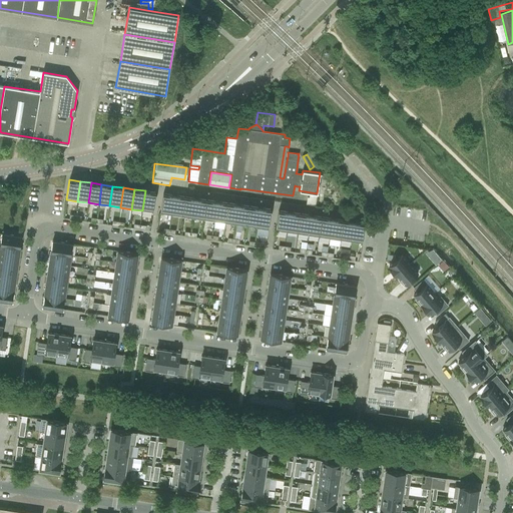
[(145,190),(142,210),(153,212),(155,192),(145,190)]
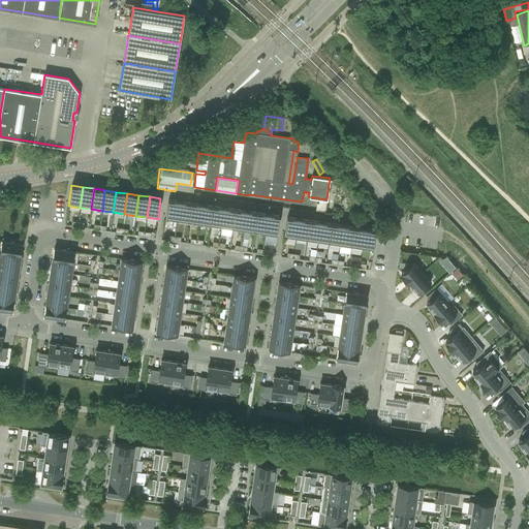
[(179,201),(168,199),(165,220),(177,221),(179,201)]
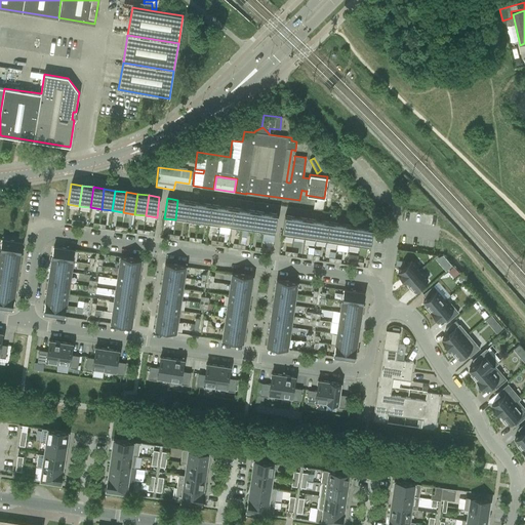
[(313,210),(322,211),(324,199),(317,198),(316,202),(314,202),(313,210)]
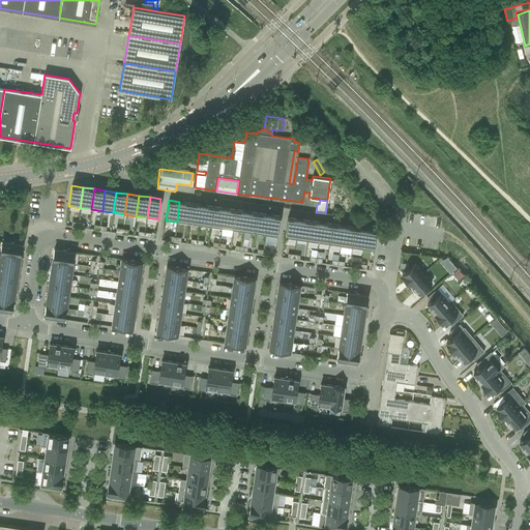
[(190,203),(179,202),(177,222),(187,224),(190,203)]
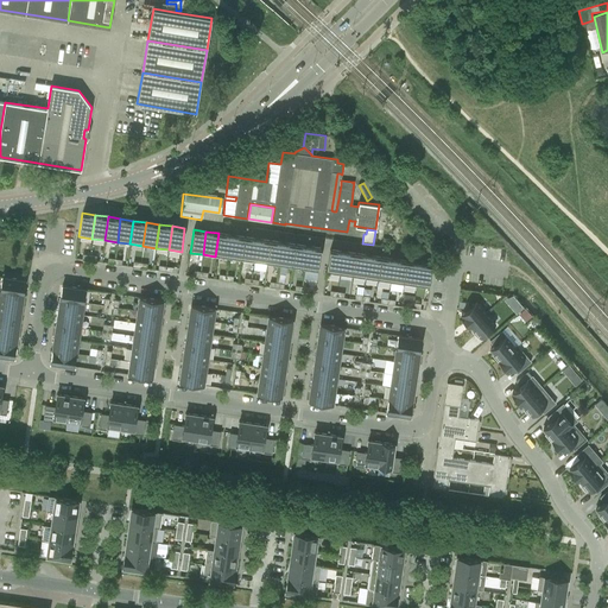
[(232,235),(219,233),(215,257),(228,259),(232,235)]
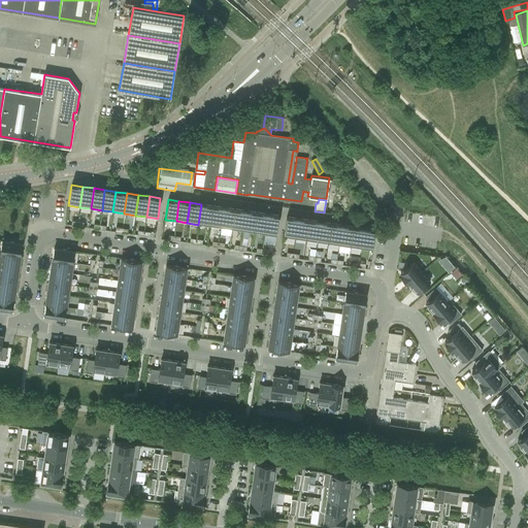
[(212,205),(201,204),(198,225),(209,226),(212,205)]
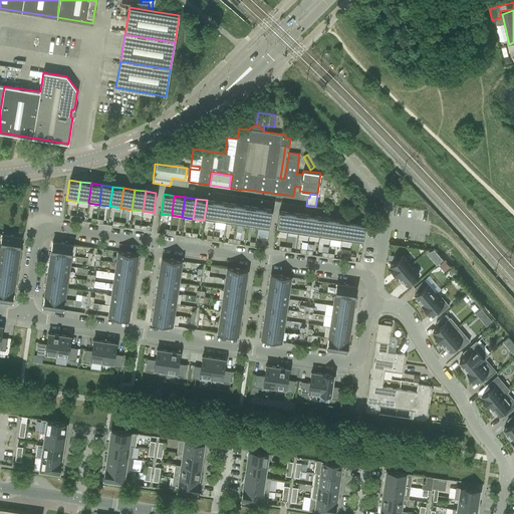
[(218,202),(207,200),(204,220),(215,222),(218,202)]
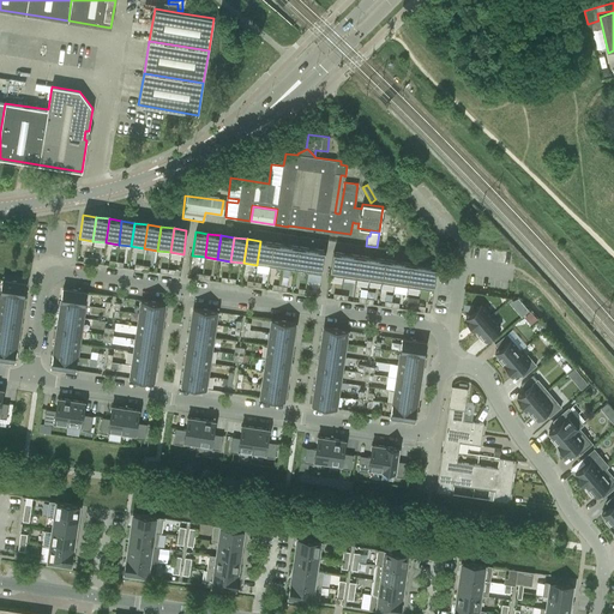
[(272,244),(260,241),(257,265),(270,266),(272,244)]
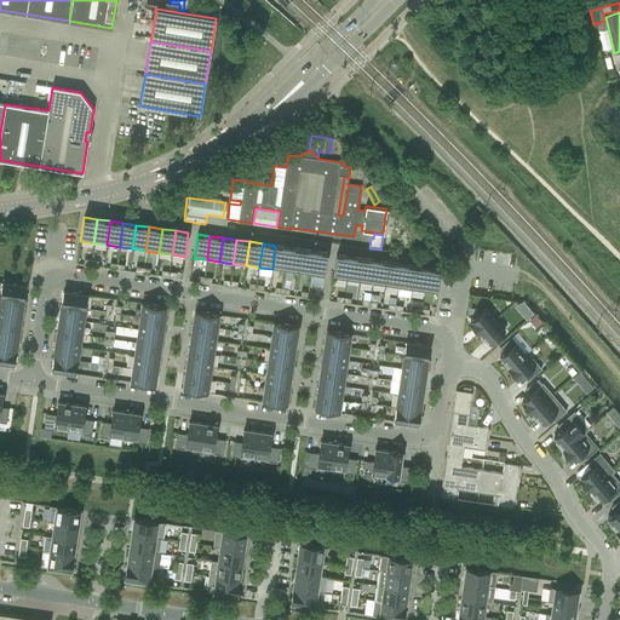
[(288,247),(275,246),(273,269),(285,271),(288,247)]
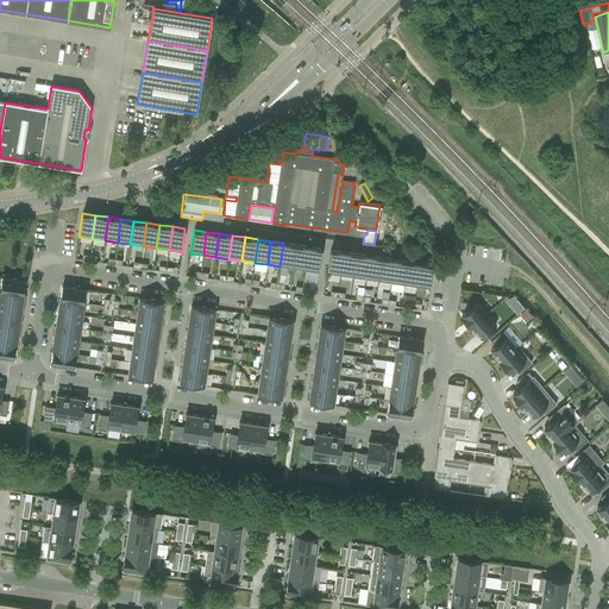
[(296,245),(283,243),(280,267),(293,269),(296,245)]
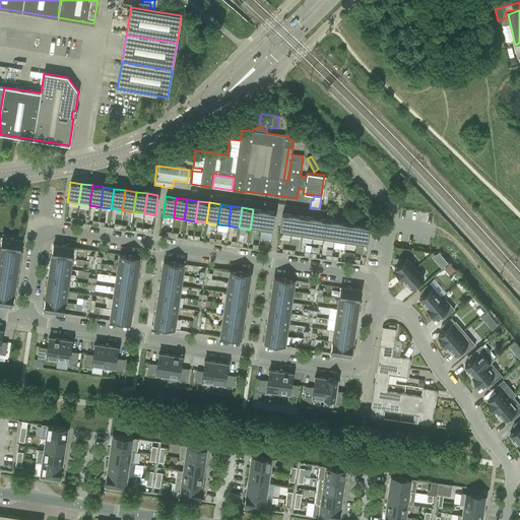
[(264,210),(253,209),(250,230),(261,231),(264,210)]
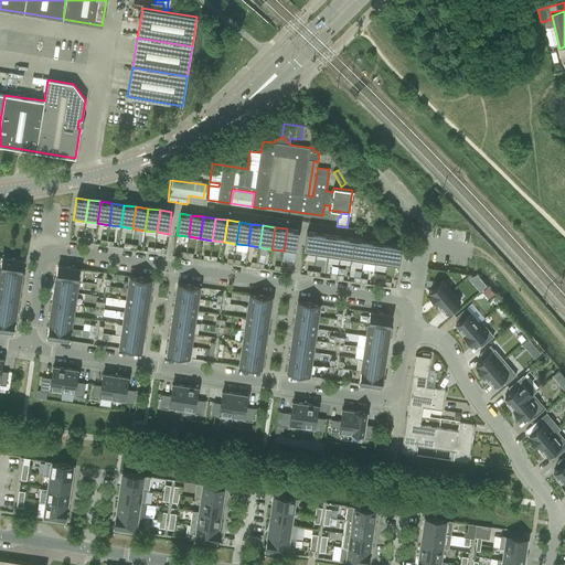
[(284,251),(296,253),(299,231),(287,228),(284,251)]
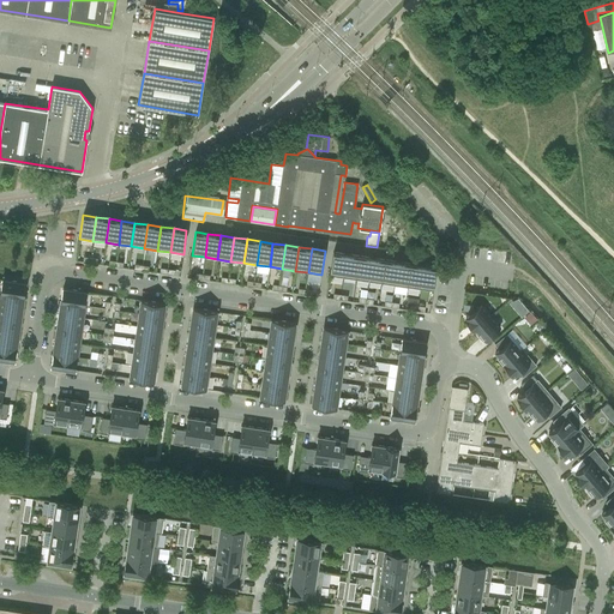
[(345,254),(333,252),(330,276),(343,278),(345,254)]
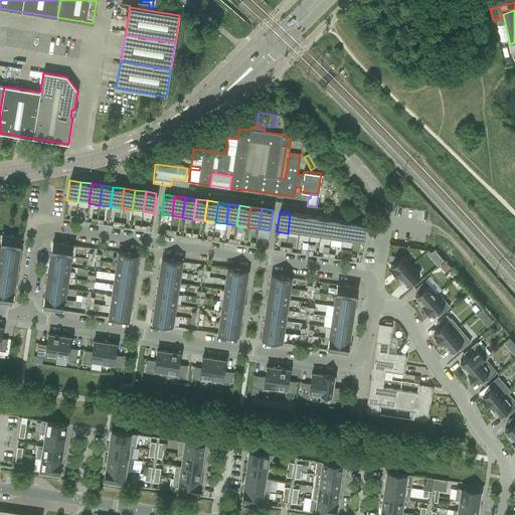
[(288,233),(298,234),(301,214),(290,213),(288,233)]
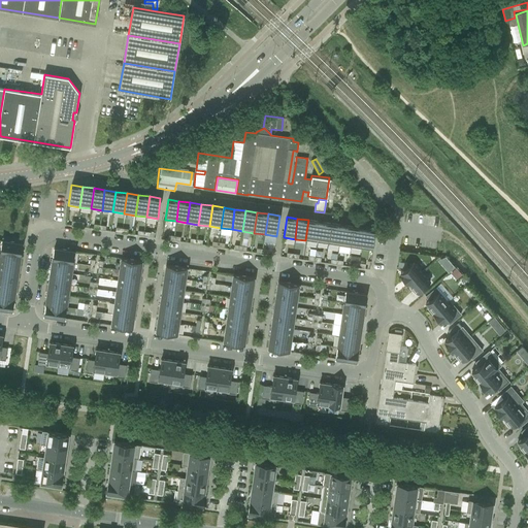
[(305,240),(317,242),(320,222),(308,220),(305,240)]
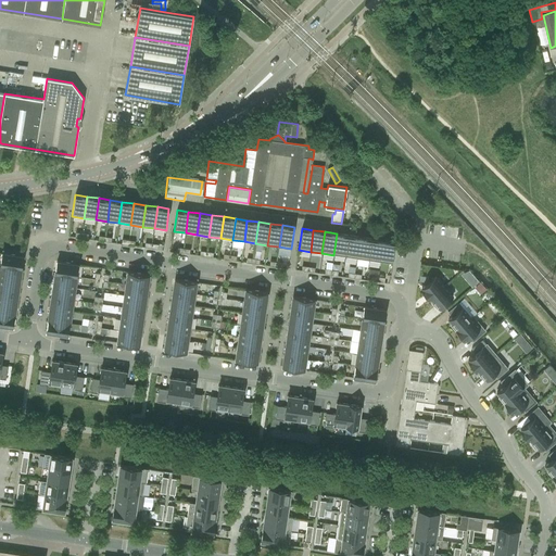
[(333,255),(345,256),(349,235),(337,234),(333,255)]
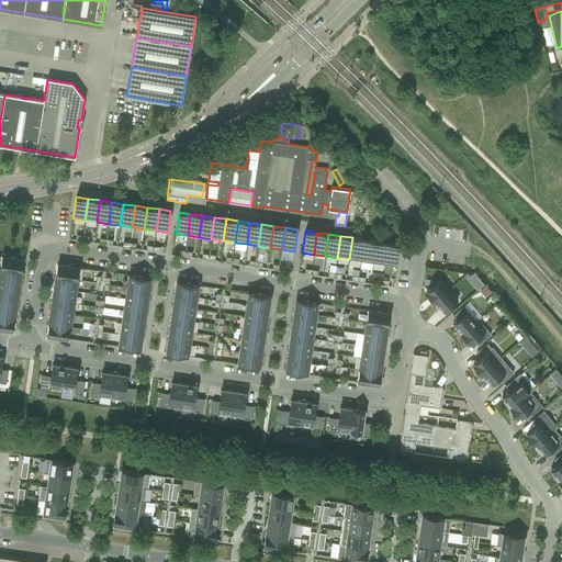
[(349,259),(361,261),(364,239),(352,237),(349,259)]
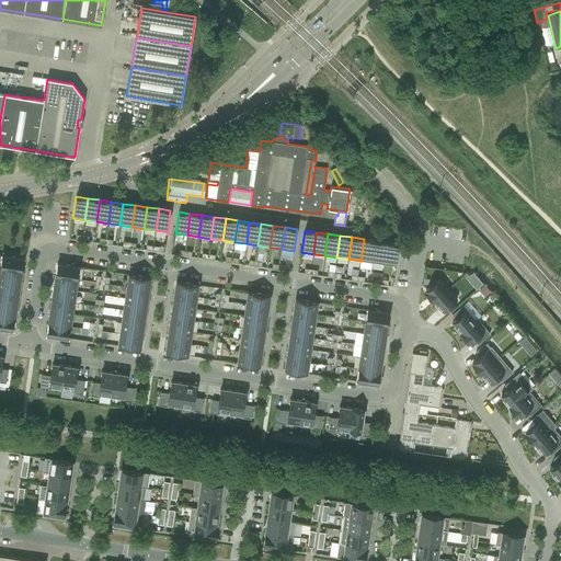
[(361,261),(373,263),(375,241),(364,239),(361,261)]
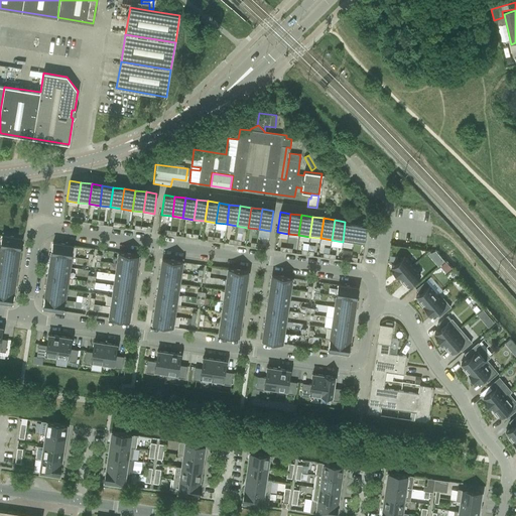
[(343,242),(353,243),(356,223),(345,222),(343,242)]
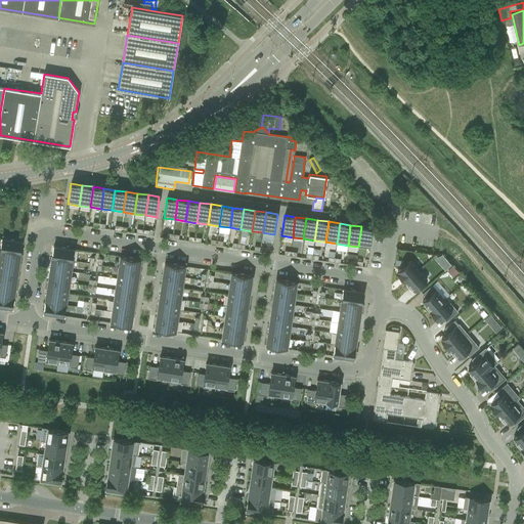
[(358,247),(369,249),(373,228),(361,226),(358,247)]
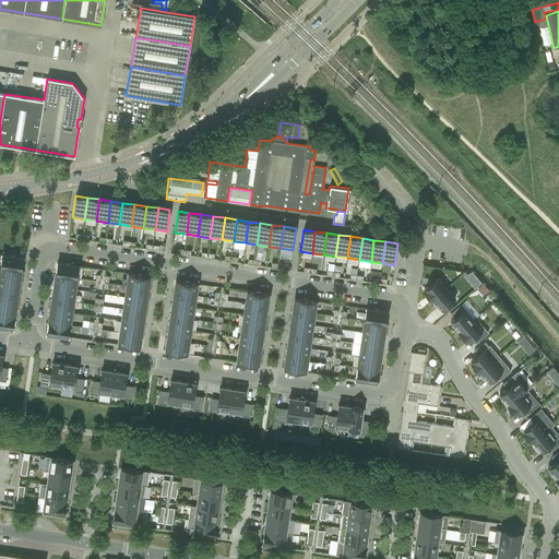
[(0,264),(0,265),(22,270),(23,258),(1,254),(0,264)]
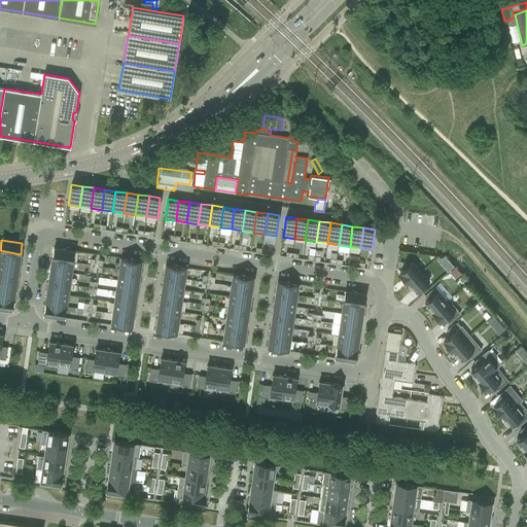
[(51,258),(72,261),(74,250),(54,247),(51,258)]
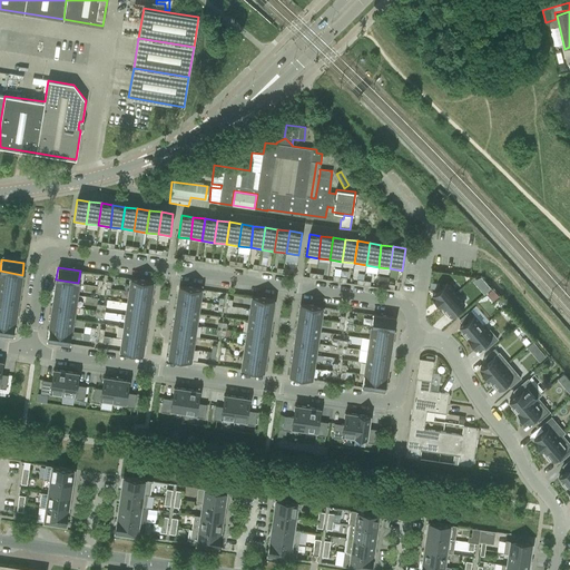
[(22,275),(0,271),(0,283),(20,287),(22,275)]
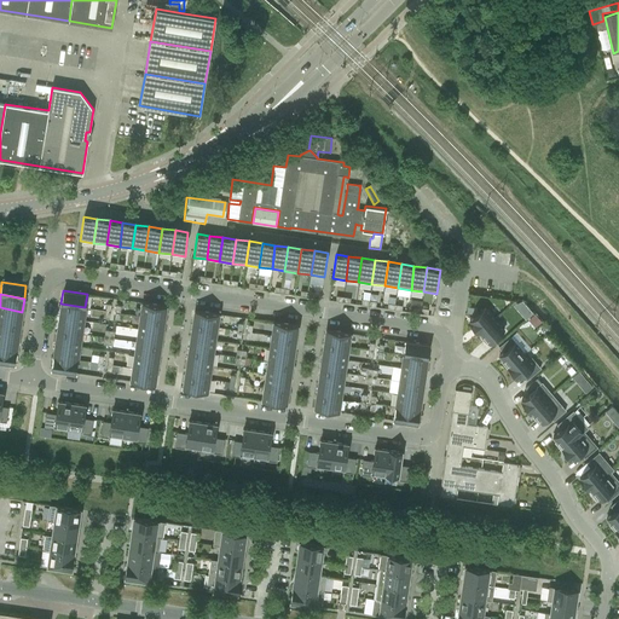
[(140,316),(165,319),(166,306),(142,302),(140,316)]
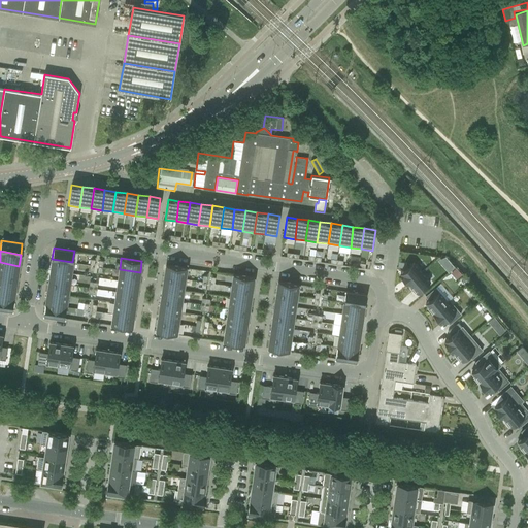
[(72,262),(52,259),(51,270),(71,273),(72,262)]
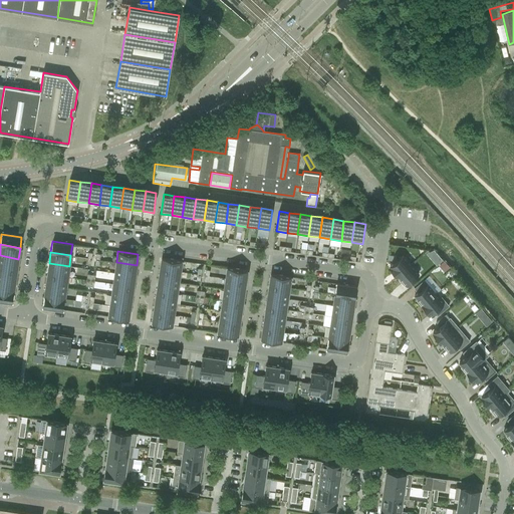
[(436,253),(431,257),(438,264),(442,260),(436,253)]
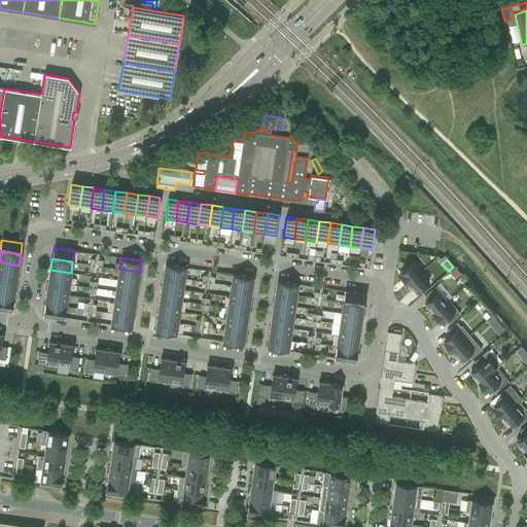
[(19,266),(0,261),(0,274),(18,277),(19,266)]
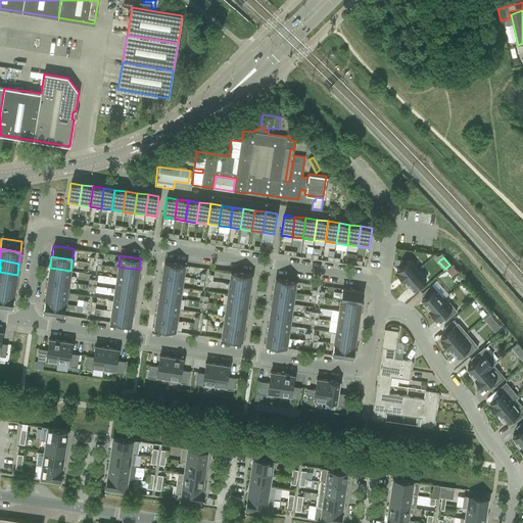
[(405,281),(418,270),(410,260),(396,272),(397,273),(405,281)]
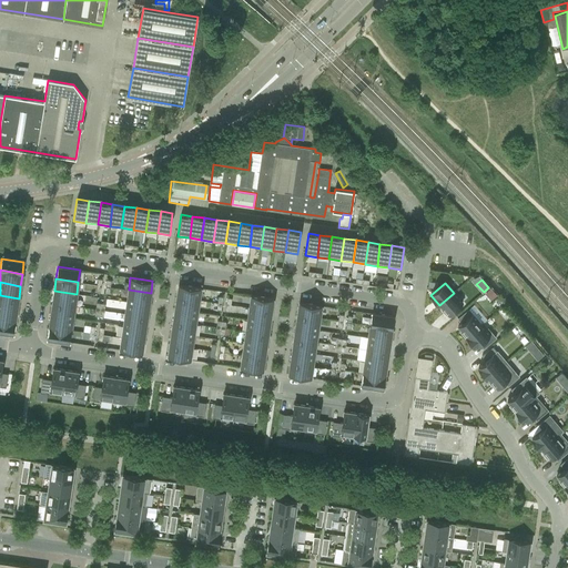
[(176,296),(199,300),(201,287),(179,285),(176,296)]
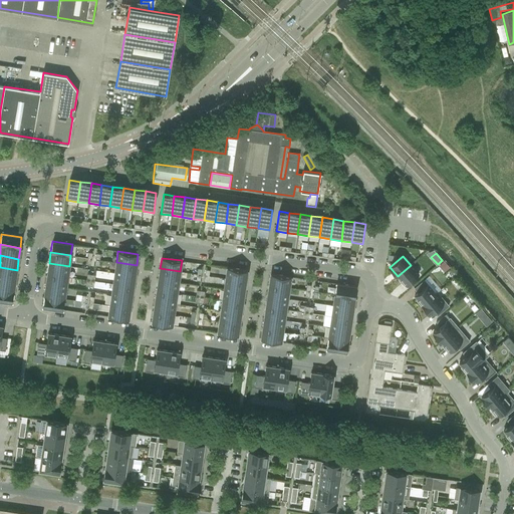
[(444,261),(439,265),(445,271),(450,267),(444,261)]
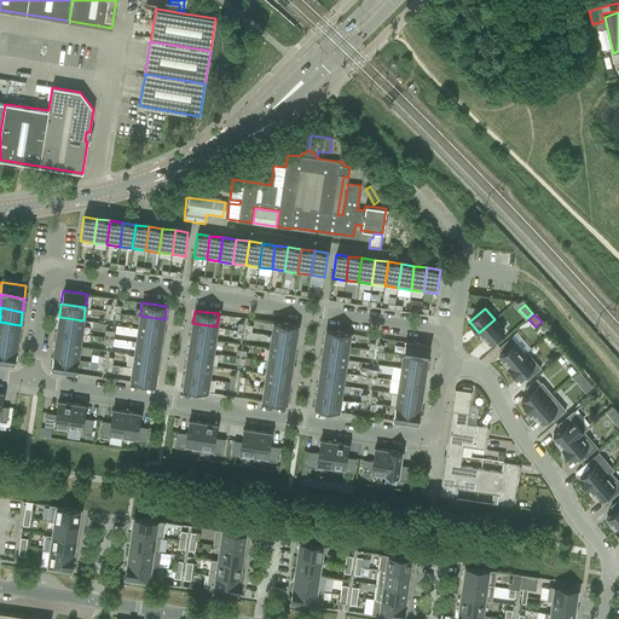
[(165,319),(140,316),(138,329),(162,333),(165,319)]
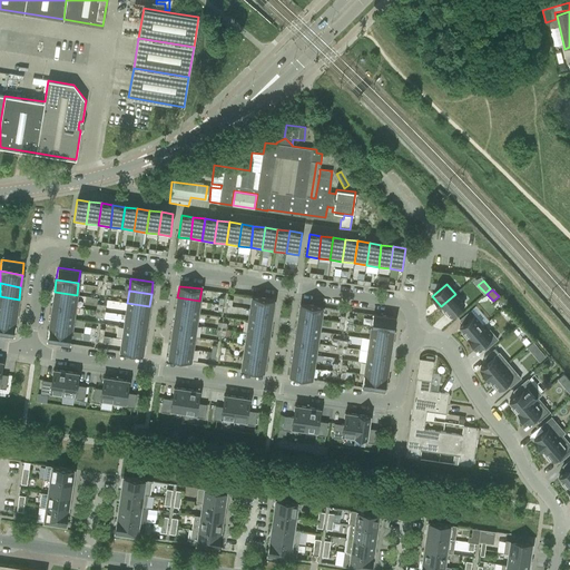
[(77,295),(55,292),(52,304),(75,307),(77,295)]
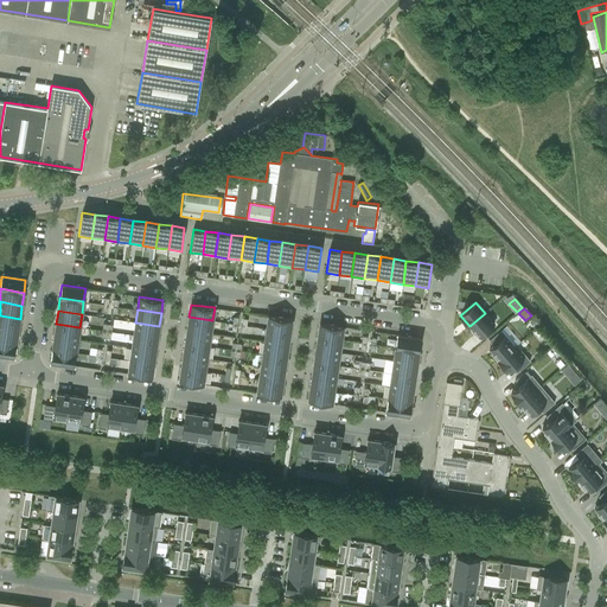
[(486,314),(485,313),(470,326),(478,337),(493,324),(493,323),(486,314)]
